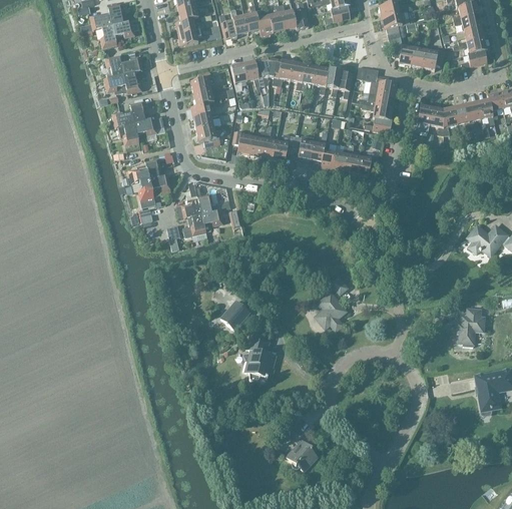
[(178,8),(195,4),(194,0),(177,0),(178,8)]
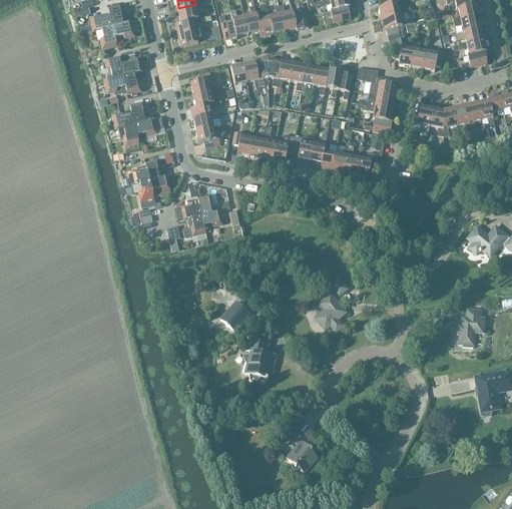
[(348,5),(350,5),(349,0),(323,0),(324,3),(332,1),(333,8),(348,5)]
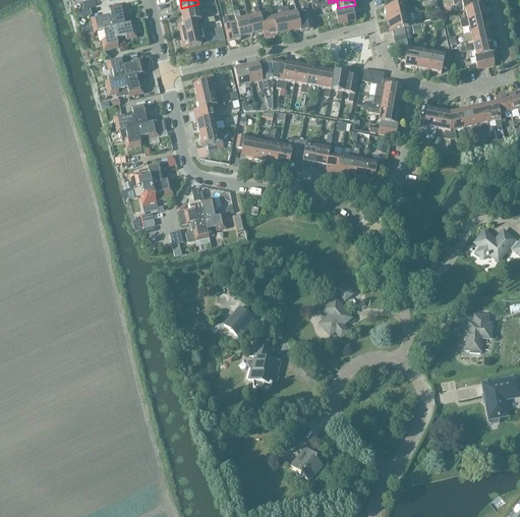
[(386,4),(389,16),(406,12),(404,4),(412,3),(411,0),(403,0),(386,4)]
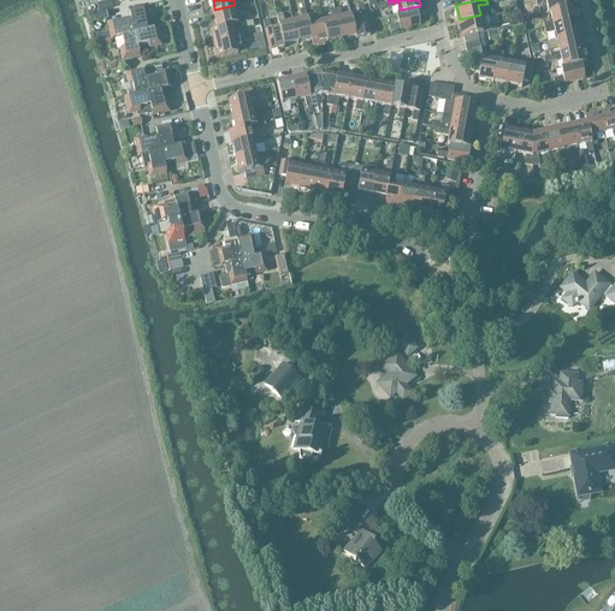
[(148,27),(146,16),(148,15),(146,4),(141,5),(141,1),(129,4),(132,17),(135,30),(148,27)]
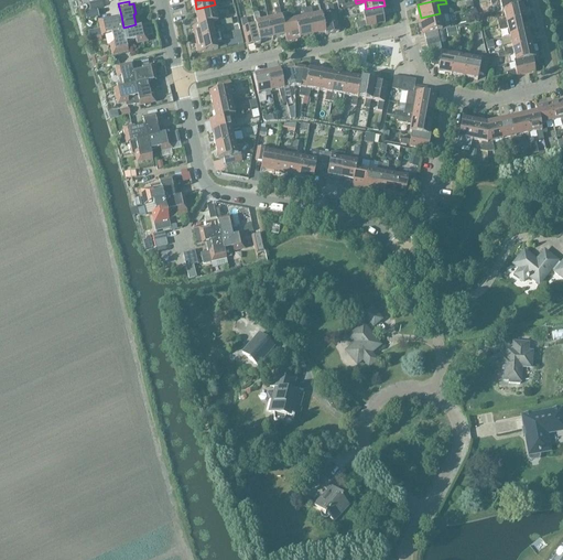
[(326,29),(326,30),(326,31),(339,29),(335,10),(334,1),(328,2),(331,11),(323,12),(326,29)]
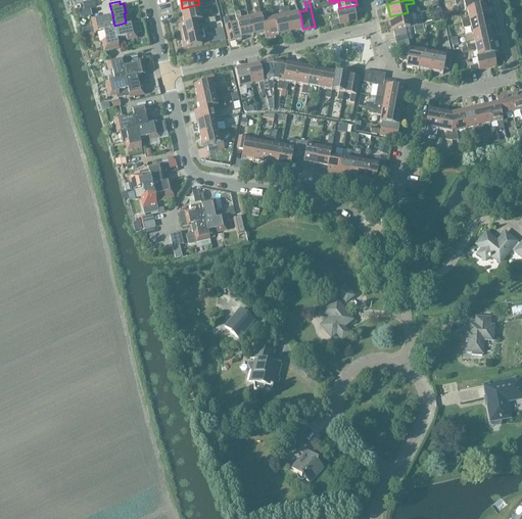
[(485,2),(483,2),(483,3),(468,6),(468,7),(470,14),(462,15),(463,20),(488,14),(485,2)]
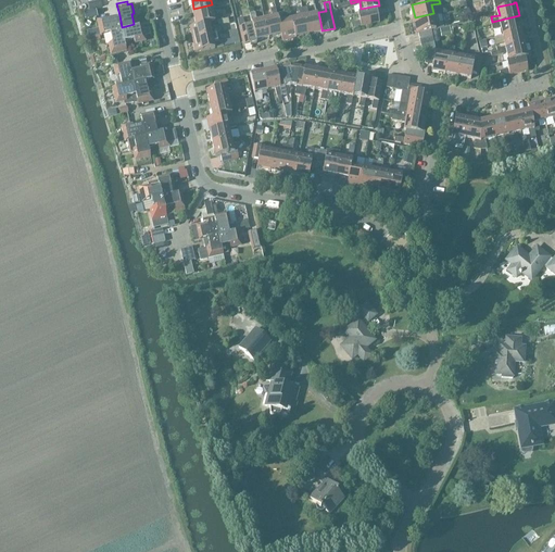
[(318,12),(317,10),(310,12),(307,3),(302,4),(308,32),(322,29),(322,28),(318,12)]
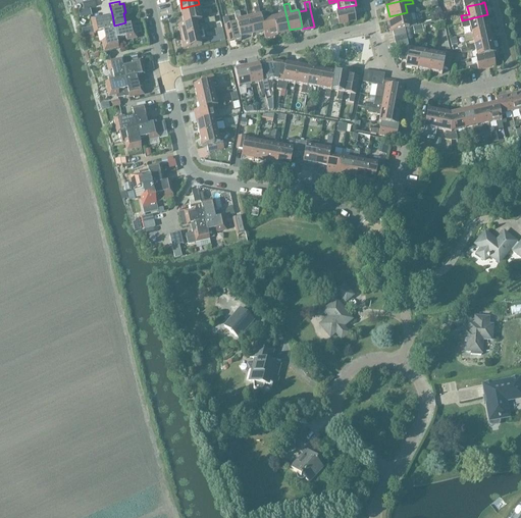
[(204,16),(210,15),(209,10),(201,12),(199,4),(181,8),(185,20),(204,16)]
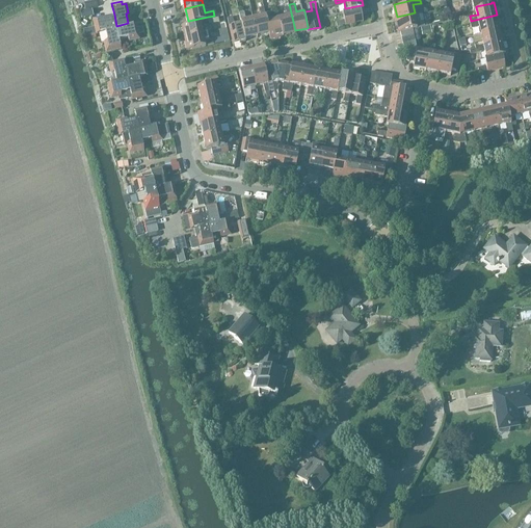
[(265,10),(264,4),(259,5),(261,14),(254,16),(258,33),(269,30),(270,30),(265,10)]
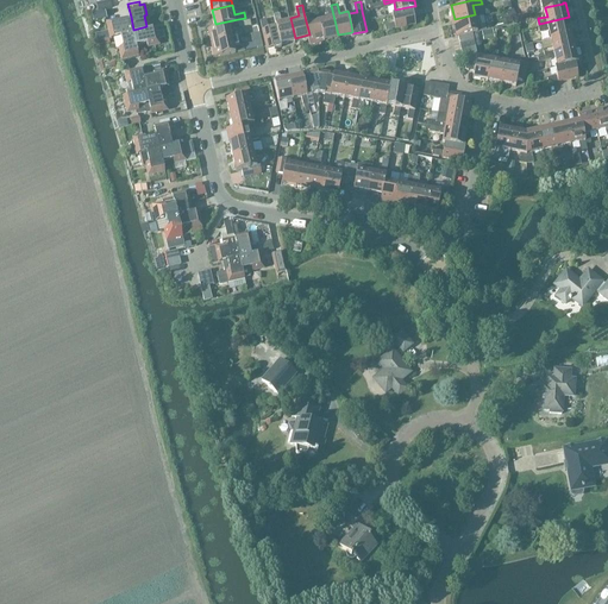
[(338,35),(331,5),(326,6),(328,16),(320,18),(325,38),(338,35)]
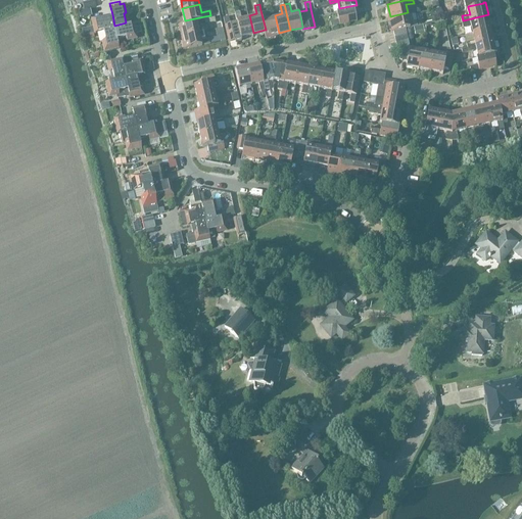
[(80,8),(81,14),(92,11),(91,5),(80,8)]
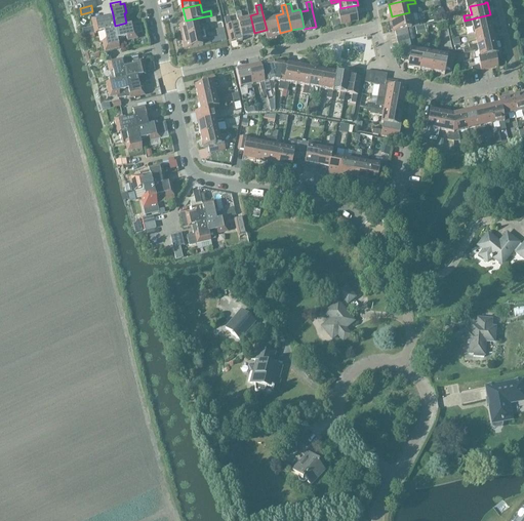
[(359,17),(356,5),(340,8),(338,9),(340,16),(332,18),(333,24),(341,22),(359,17)]
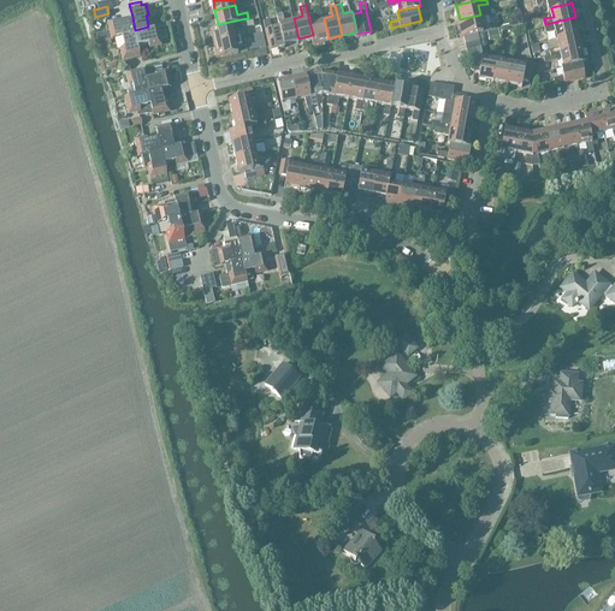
[(279,21),(279,23),(281,23),(284,41),(285,41),(299,39),(294,18),(285,19),(283,11),(277,12),(279,21)]
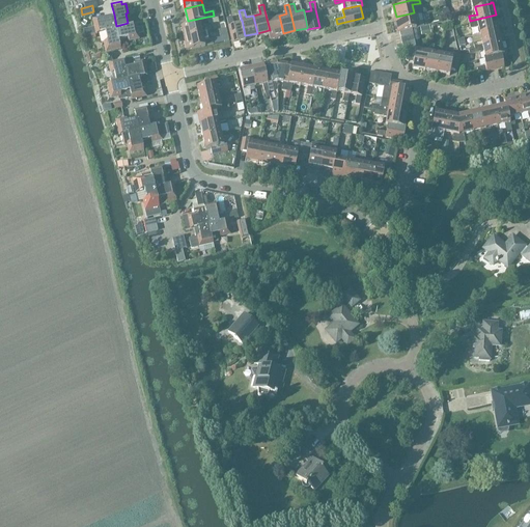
[(270,9),(265,10),(270,30),(269,30),(271,36),(283,33),(279,16),(271,17),(270,9)]
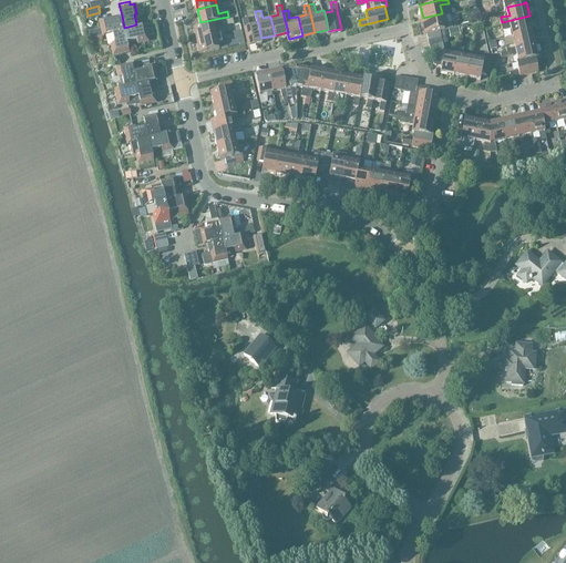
[(442,13),(423,18),(425,31),(428,30),(429,37),(442,33),(441,28),(454,24),(453,19),(452,19),(450,11),(442,13)]
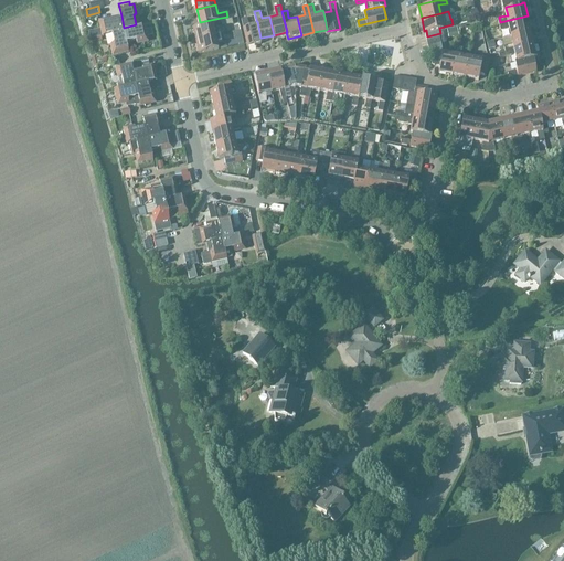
[(104,32),(113,30),(124,28),(121,16),(112,18),(110,14),(100,18),(104,32)]
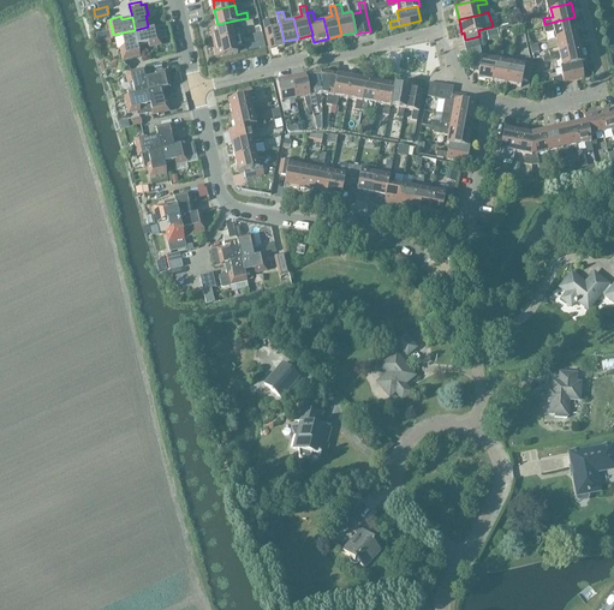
[(280,23),(279,23),(272,25),(269,16),(263,17),(266,27),(270,47),(285,43),(285,41),(284,41),(280,23)]
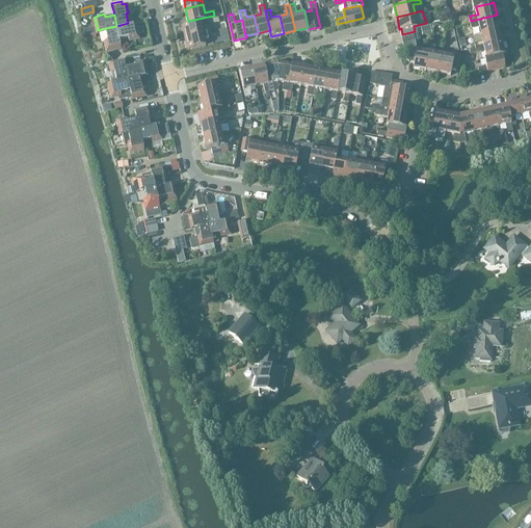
[(497,15),(471,21),(472,25),(480,23),(481,31),(500,27),(497,15)]
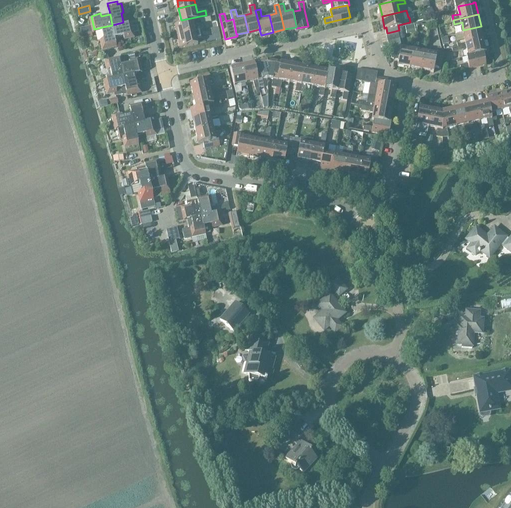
[(181,20),(175,21),(178,33),(195,29),(194,22),(201,20),(200,16),(181,20)]
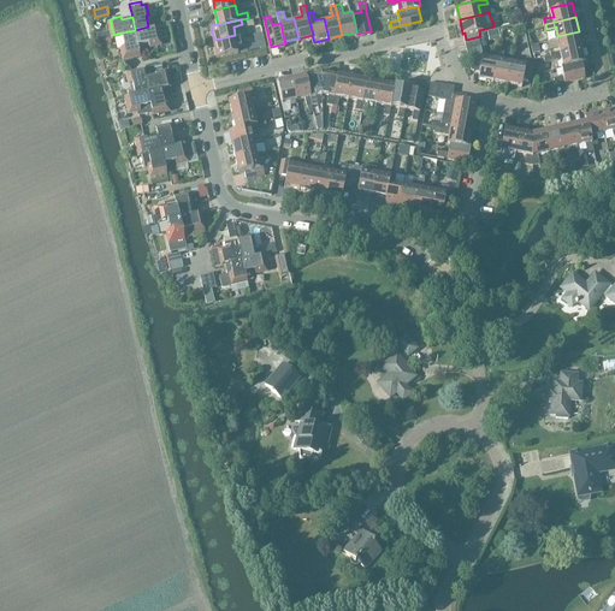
[(139,42),(149,40),(151,43),(161,41),(160,35),(166,34),(165,29),(159,30),(158,24),(148,27),(135,30),(139,42)]
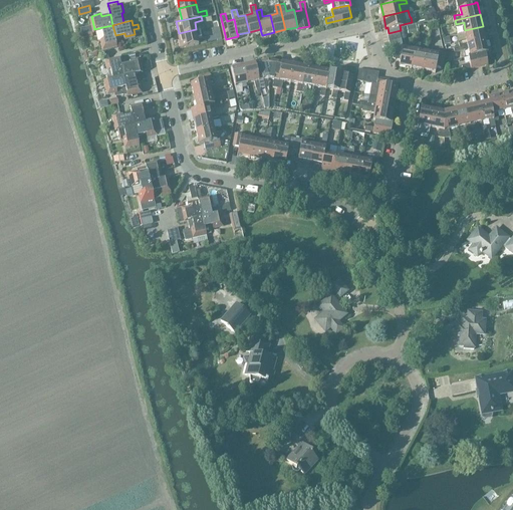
[(117,43),(115,35),(112,25),(102,27),(104,36),(101,37),(103,46),(117,43)]
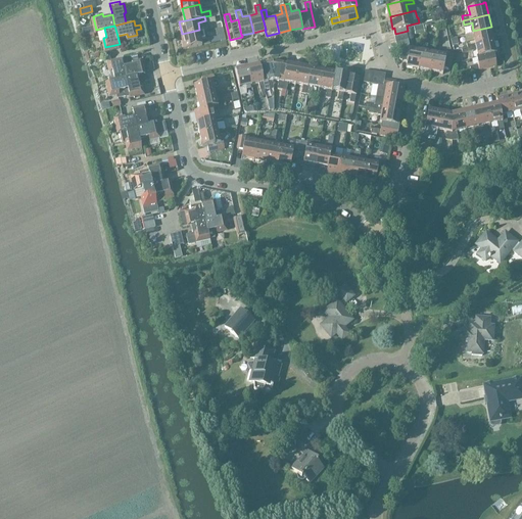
[(491,27),(473,31),(475,38),(467,40),(468,44),(493,38),(491,27)]
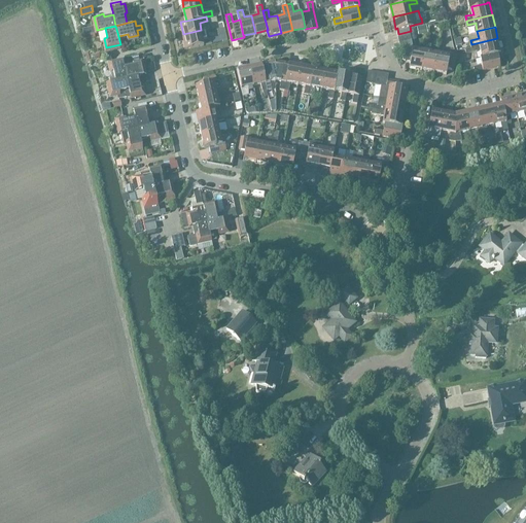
[(203,37),(201,30),(183,34),(186,46),(204,42),(212,40),(211,36),(203,37)]
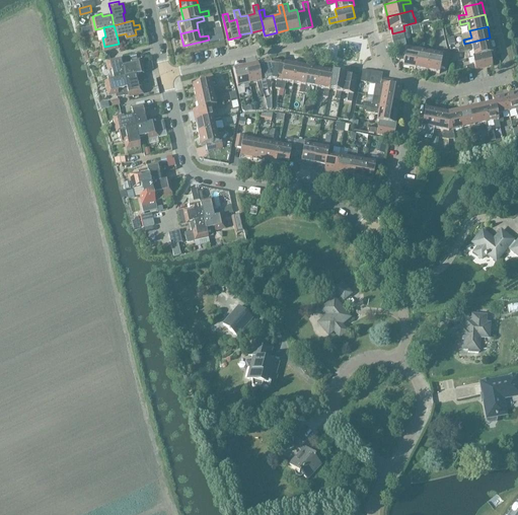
[(393,39),(405,37),(404,30),(392,33),(393,39)]
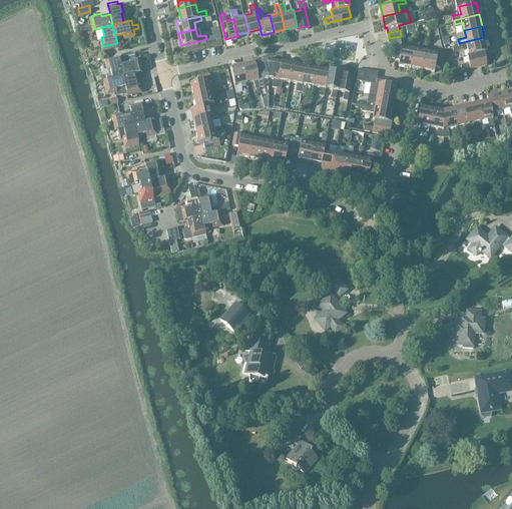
[(389,38),(391,44),(402,41),(401,36),(389,38)]
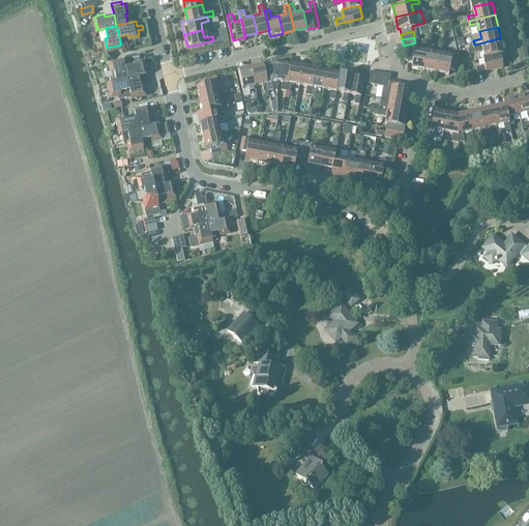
[(483,48),(486,55),(501,52),(503,51),(500,38),(474,45),(475,49),(483,48)]
